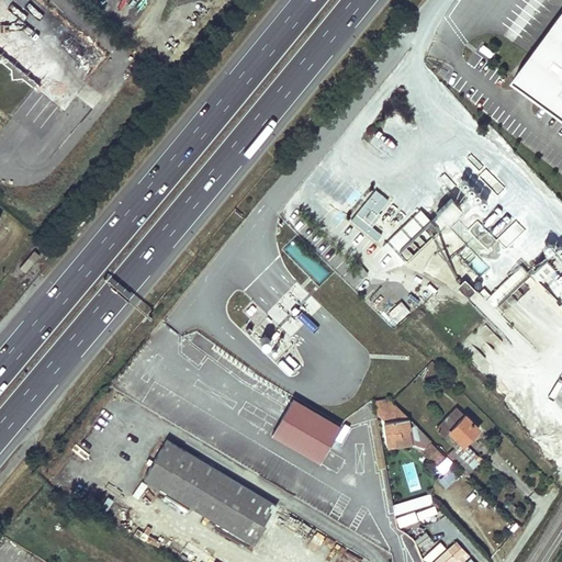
[(0,0),(0,54),(64,107),(108,55),(38,0),(0,0)]
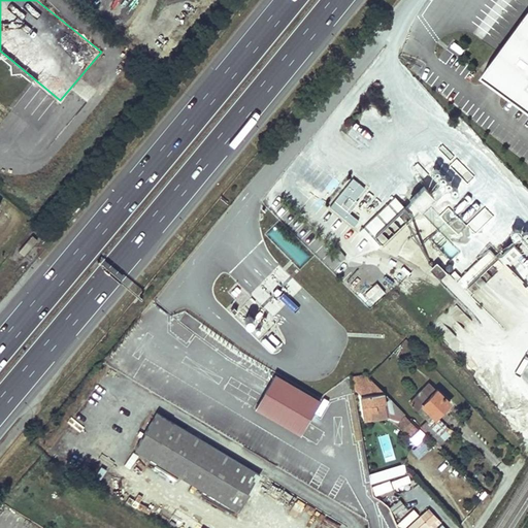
[(527,13),(484,76),(527,108),(527,13)]
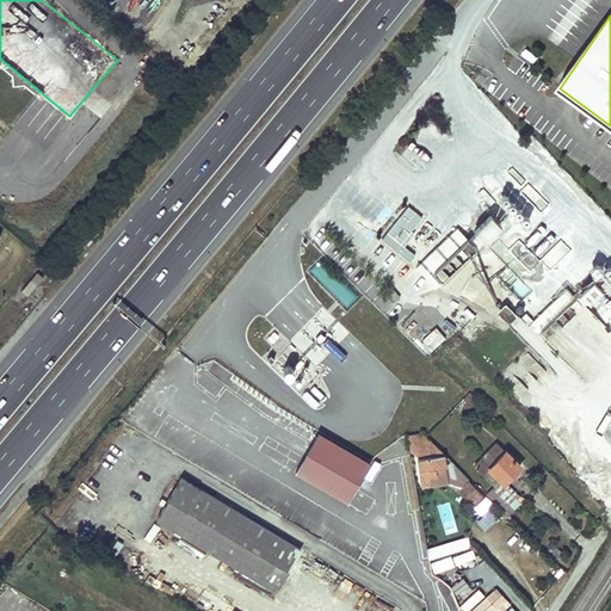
[(528,222),(539,211),(522,190),(510,201),(528,222)]
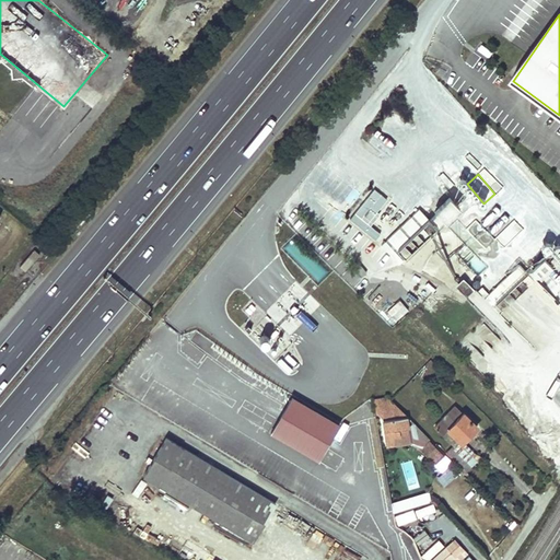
[(335,202),(343,211),(360,197),(351,187),(335,202)]
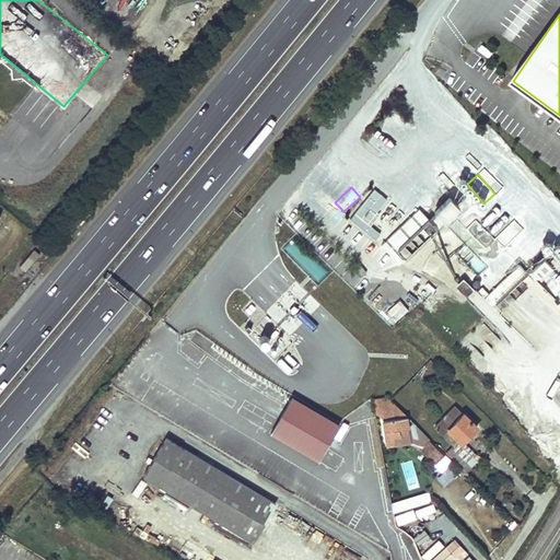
[(371,187),(348,219),(375,238),(380,232),(369,224),(387,199),(371,187)]
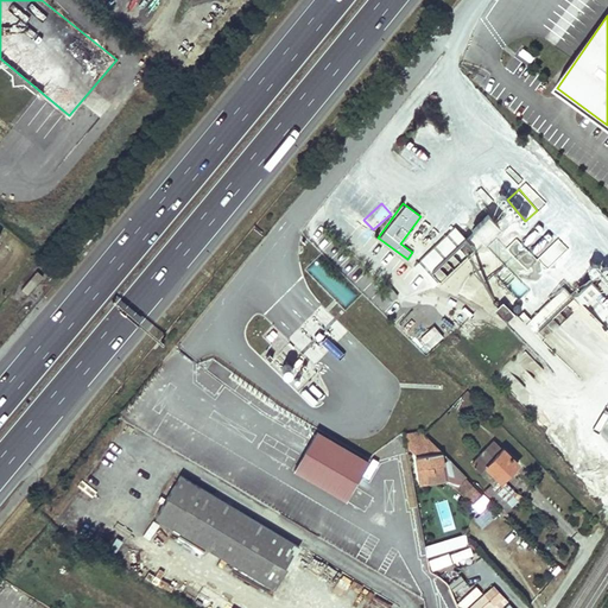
[(483,236),(486,226),(473,222),(470,233),(483,236)]
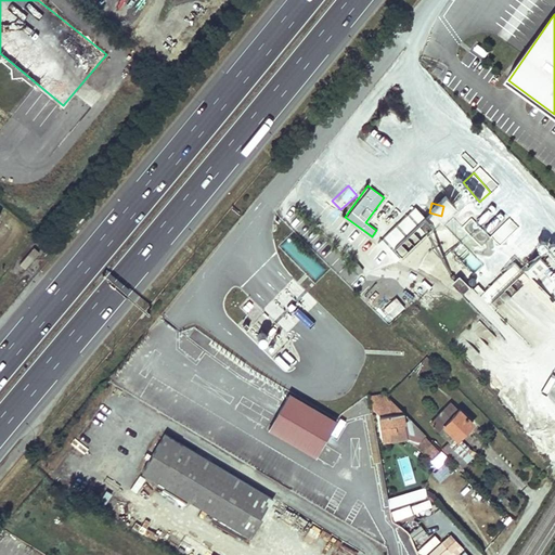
[(389,250),(423,217),(413,207),(374,245),(336,207),(322,220),(358,256),(358,257),(371,271),(390,253),(389,250)]
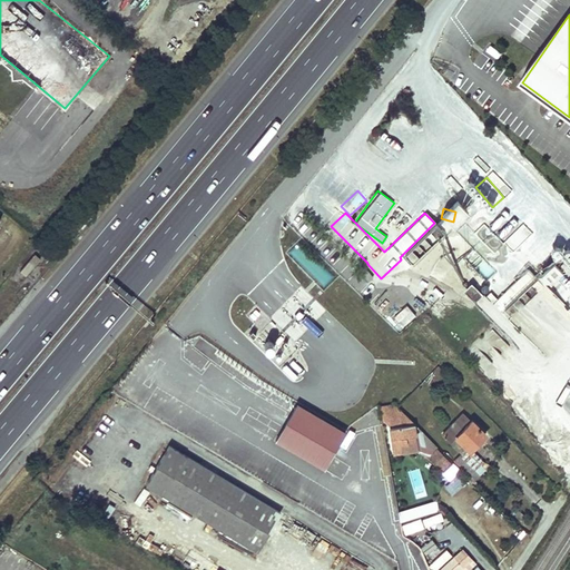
[(542,282),(569,264),(569,254),(562,241),(549,248),(556,259),(536,272),(542,282)]
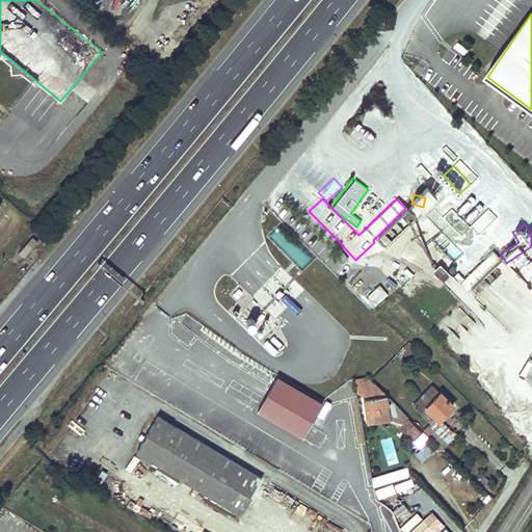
[(300,269),(311,258),(277,225),(267,236),(300,269)]
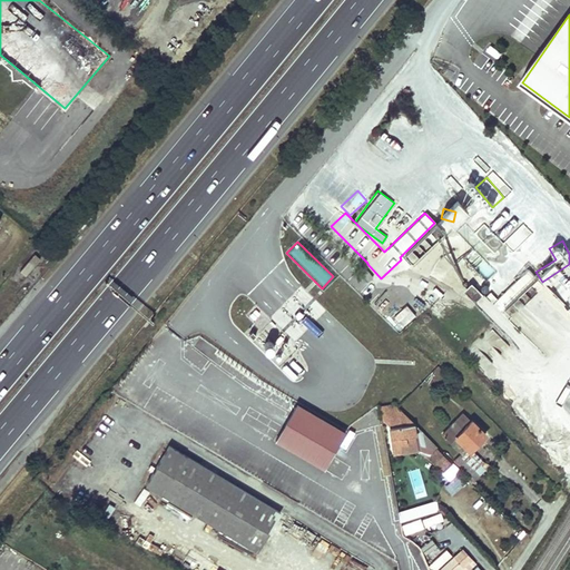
[(469,285),(464,293),(474,300),(479,292),(469,285)]
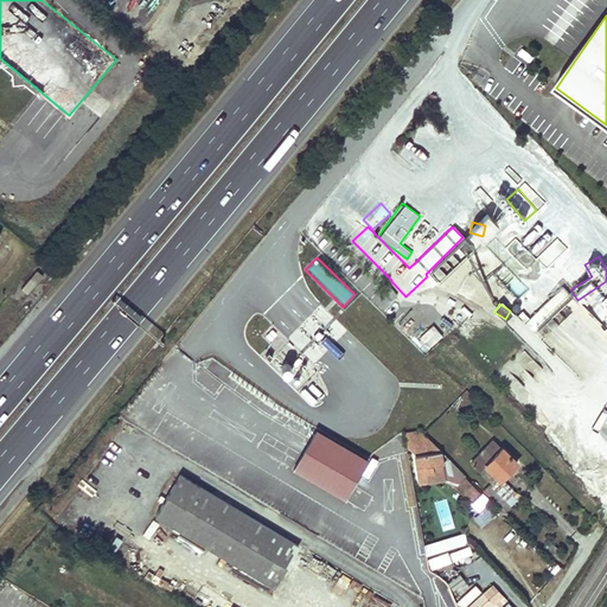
[(344,499),(366,459),(313,429),(291,470),(344,499)]
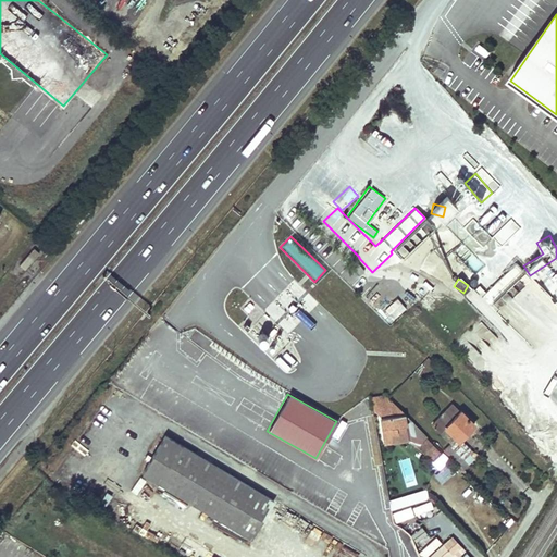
[(404,413),(383,394),(370,396),(372,409),(381,418),(384,440),(407,436),(404,413)]
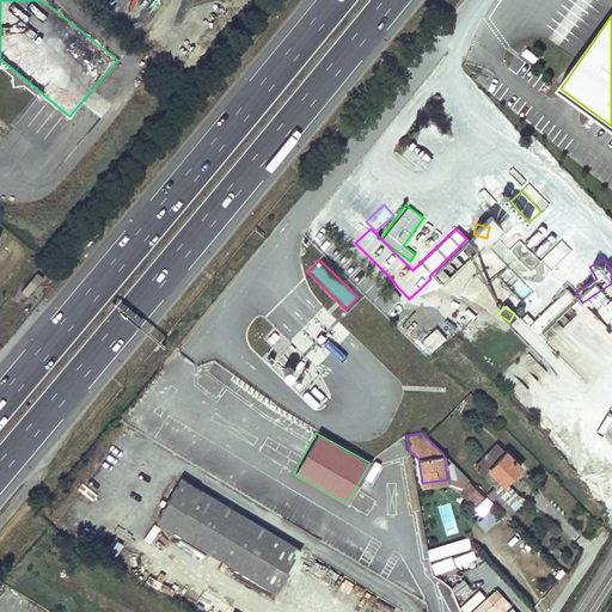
[(521,466),(497,444),(473,467),(495,488),(502,482),(503,484),(521,466)]
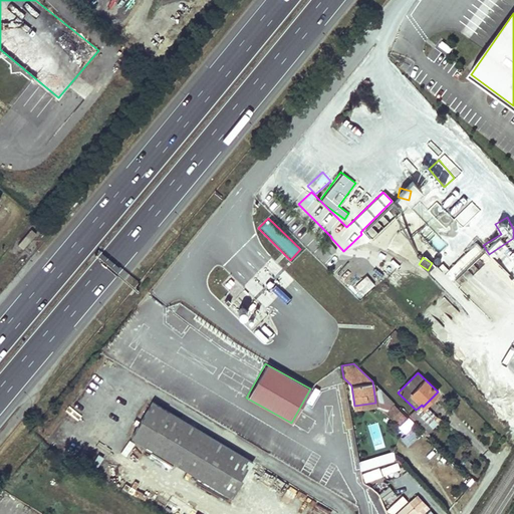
[(177,417),(153,402),(132,436),(231,495),(252,462),(208,435),(177,417)]
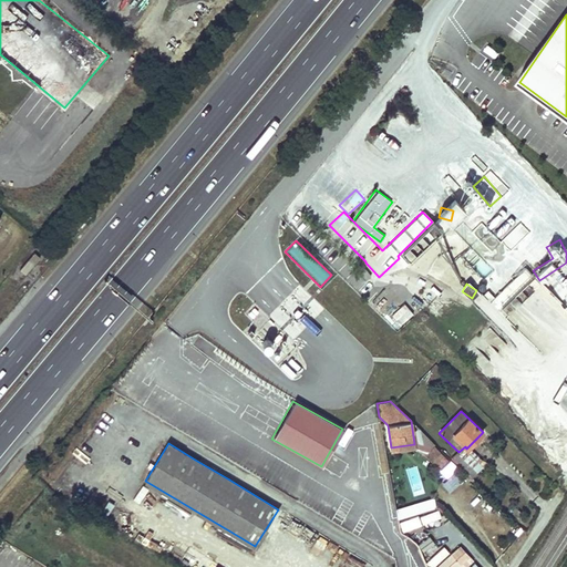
[(471,450),(462,459),(476,472),(484,463),(471,450)]
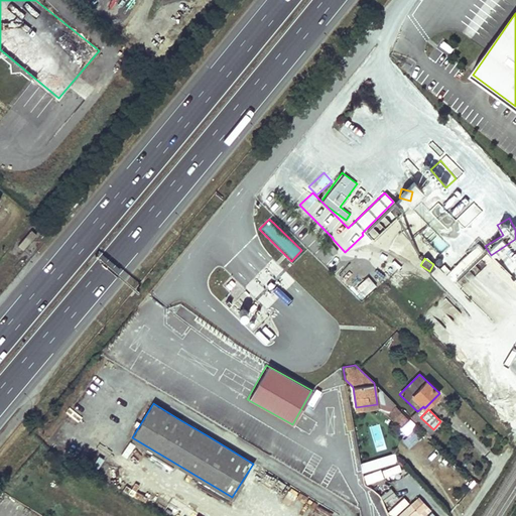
[(180,412),(177,418),(209,436),(212,431),(180,412)]
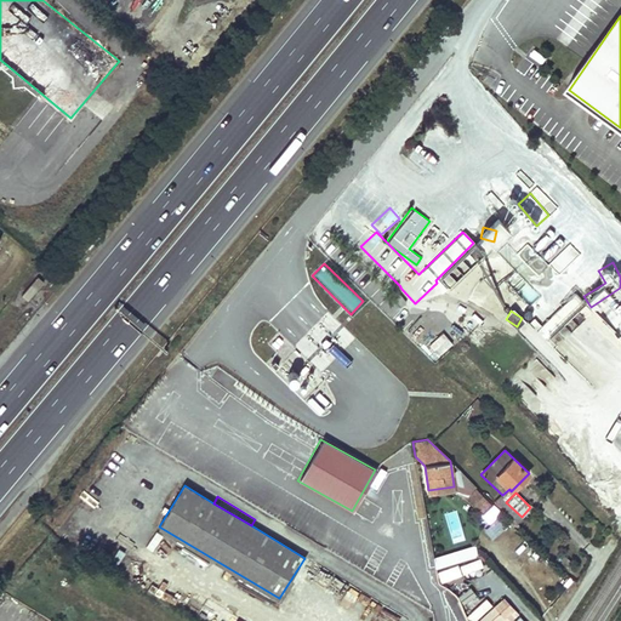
[(437,579),(484,569),(480,546),(432,556),(437,579)]
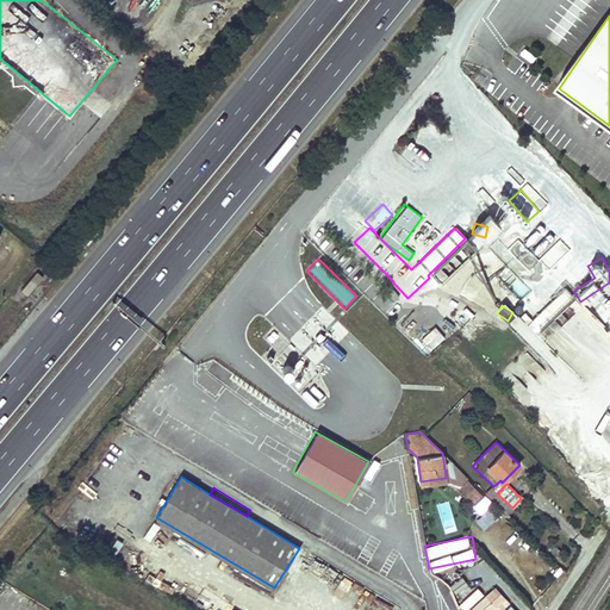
[(492,608),(484,598),(470,609),(491,609),(492,608)]
